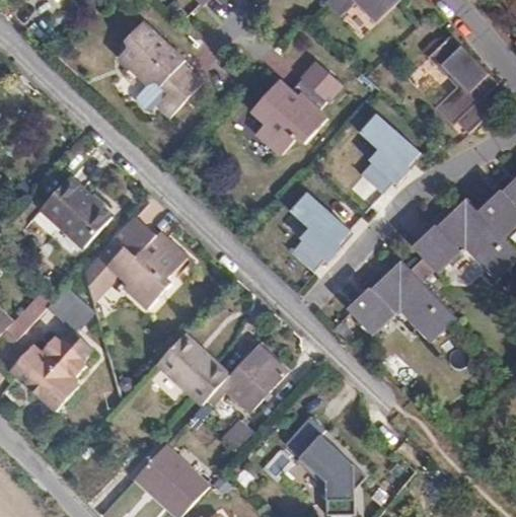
[(324,0),(339,14),(355,0),(375,20),(395,2),(397,0),(324,0)]
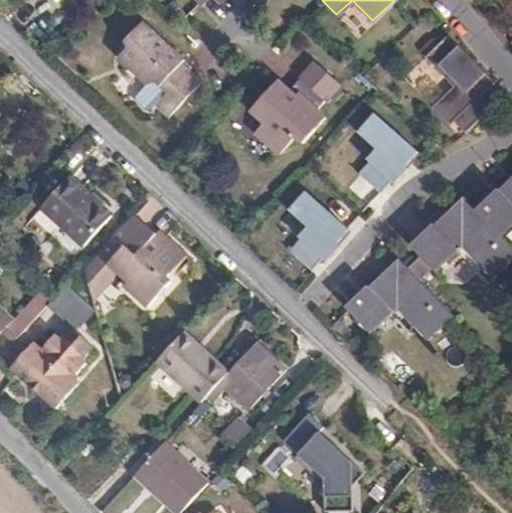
[(140,20),(127,35),(132,40),(125,48),(116,58),(144,86),(154,81),(164,92),(152,104),(166,117),(198,81),(179,63),(182,59),(140,20)]
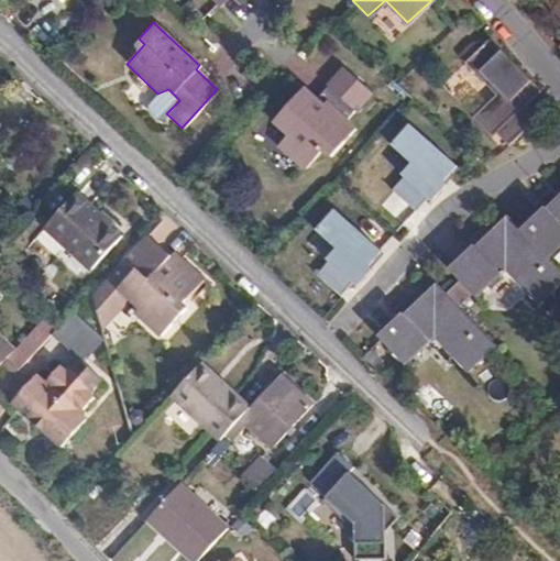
[(495,132),(506,144),(536,116),(525,103),(539,89),(489,37),(483,42),(465,61),(497,94),(472,119),(490,136),(495,132)]
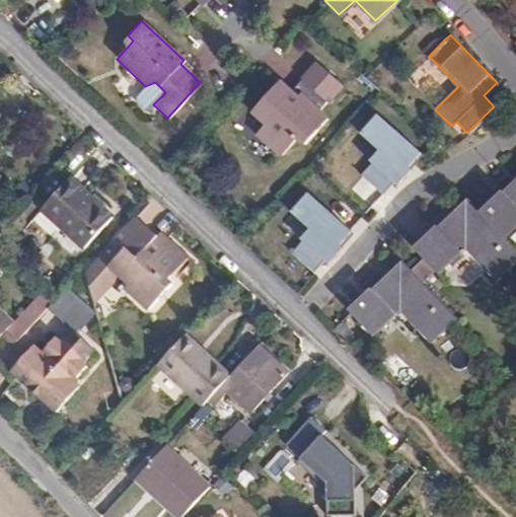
[(133,41),(128,35),(123,41),(126,49),(133,41)]
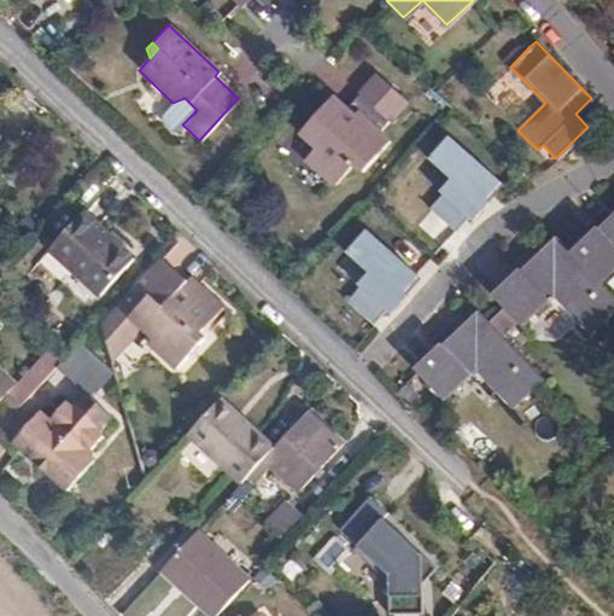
[(375,74),(357,93),(376,109),(367,120),(357,110),(352,115),(344,108),(332,97),(300,132),(316,146),(305,160),(333,182),(354,161),(362,169),(389,139),(379,129),(405,100),(375,74)]
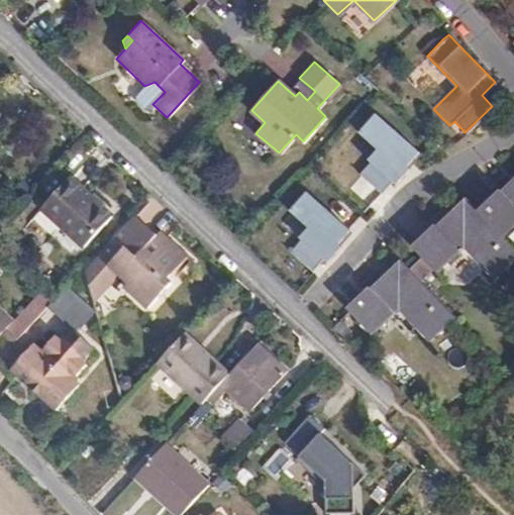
[(315,91),(299,78),(288,90),(295,96),(299,92),(307,100),(315,91)]
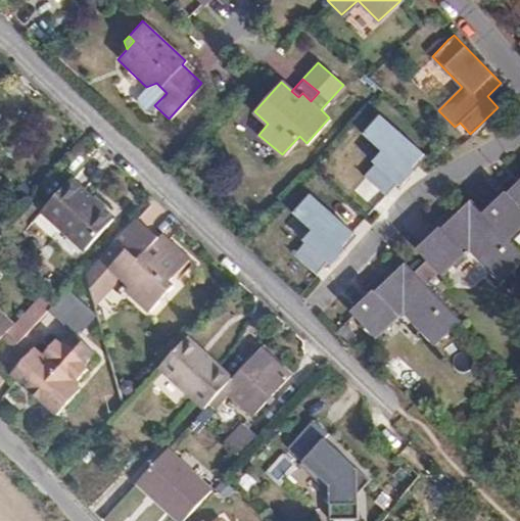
[(156,83),(146,87),(137,96),(137,101),(145,109),(151,108),(154,105),(167,93),(156,83)]
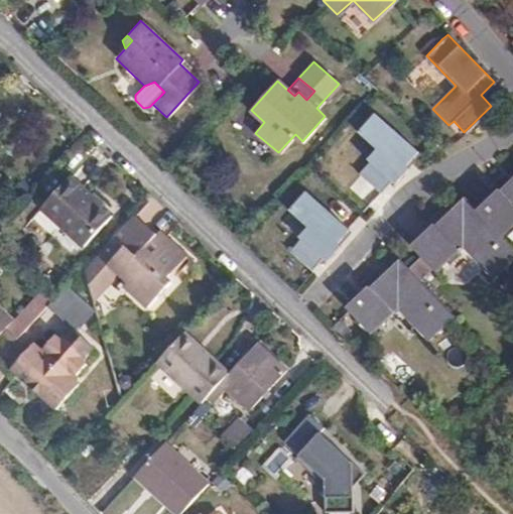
[(392,110),(385,104),(379,110),(385,116),(392,110)]
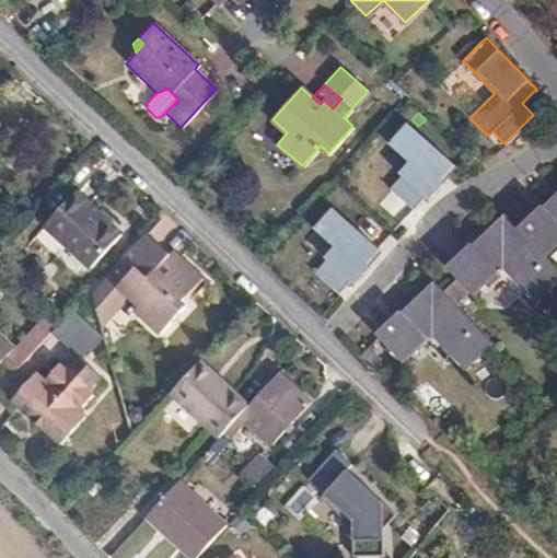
[(427,142),(407,125),(397,136),(417,152),(427,142)]
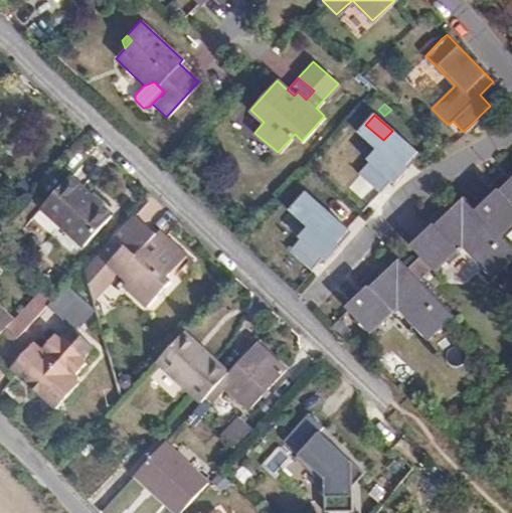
[(380,149),(356,128),(327,159),(350,180),(380,149)]
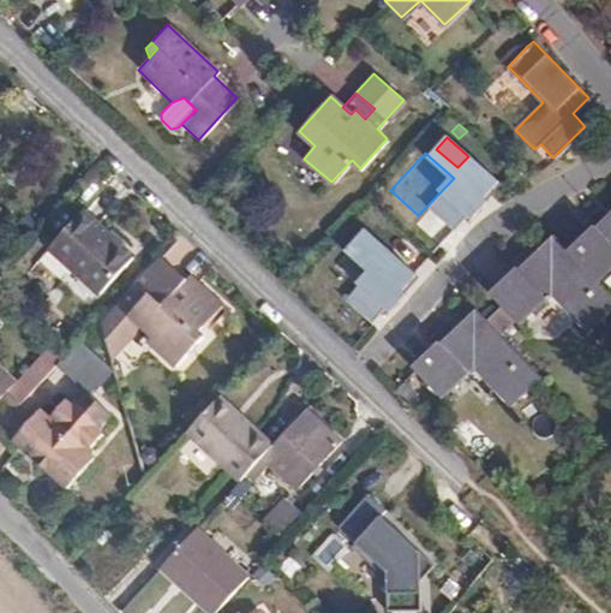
[(610,207),(593,225),(592,224),(565,248),(597,280),(610,265),(610,207)]
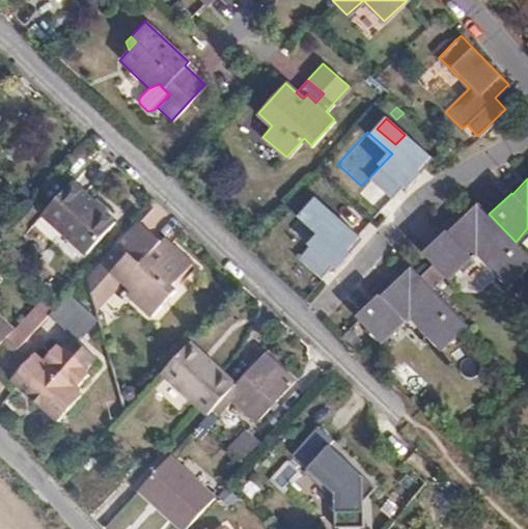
[(113,221),(68,181),(39,212),(84,252),(113,221)]
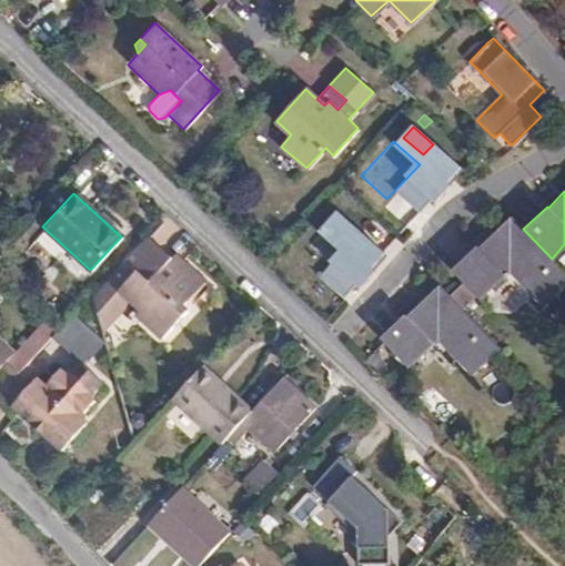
[(543,305),(564,285),(564,272),(552,259),(523,229),(511,216),(477,248),(476,246),(452,270),(463,282),(478,300),(505,276),(502,273),(511,265),(534,289),(531,292),(543,305)]
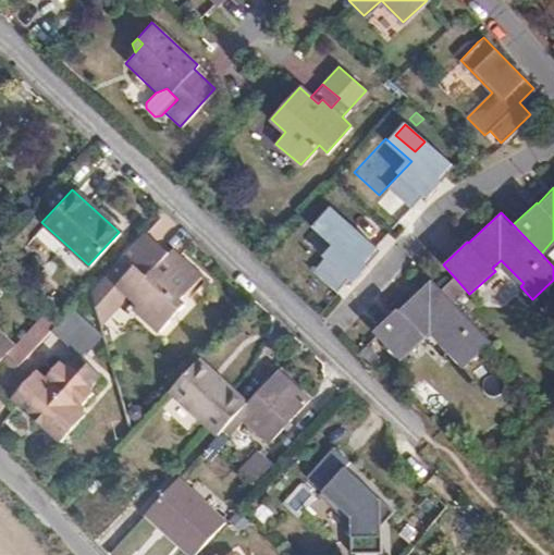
[(90,291),(110,308),(123,292),(136,303),(133,307),(158,331),(182,303),(177,298),(198,275),(174,254),(169,260),(162,255),(165,251),(144,232),(90,291)]
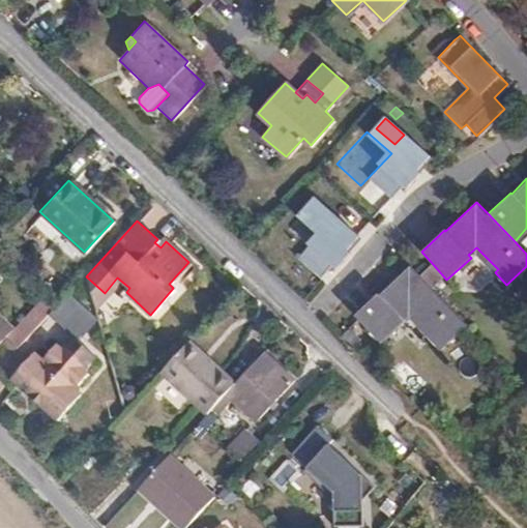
[(353,315),(356,319),(378,343),(401,321),(398,318),(406,311),(429,334),(426,338),(438,350),(461,327),(465,324),(419,275),(408,264),(377,294),(376,293),(353,315)]
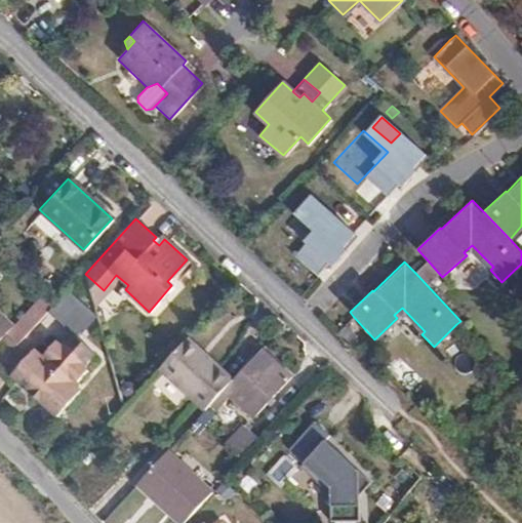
[(84,275),(91,303),(104,290),(85,274),(84,275)]
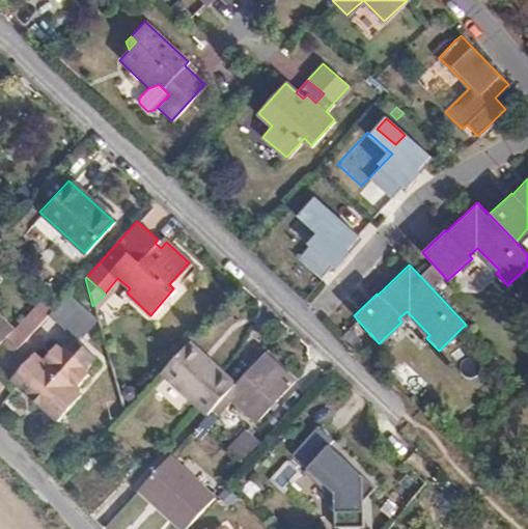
[(0,340),(3,337),(16,347),(52,308),(39,298),(10,329),(0,319),(0,340)]
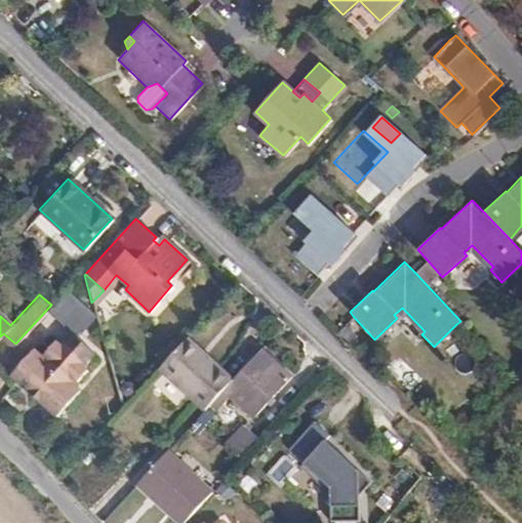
[(92,353),(69,330),(57,343),(54,339),(40,355),(32,349),(8,373),(54,416),(78,390),(72,384),(85,368),(81,365),(92,353)]
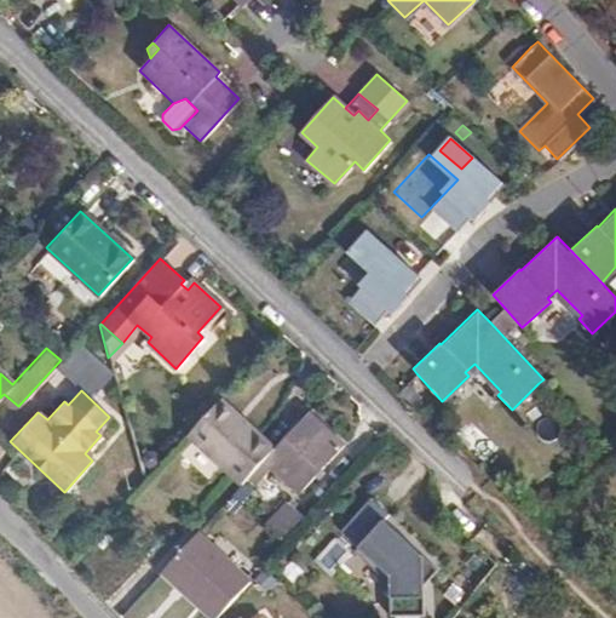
[(0,405),(11,416),(18,406),(4,394),(0,398),(0,405)]
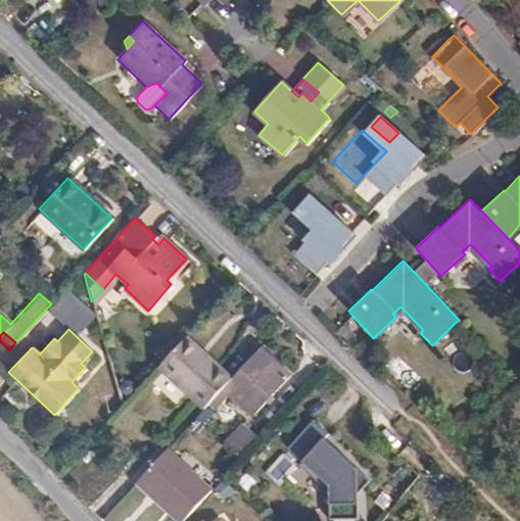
[(185,336),(157,367),(202,408),(208,400),(230,377),(185,336)]
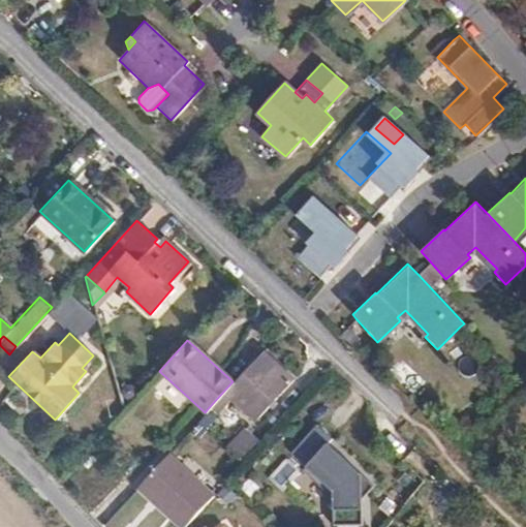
[(292,378),(261,350),(233,381),(211,405),(215,410),(228,395),(255,419),(292,378)]
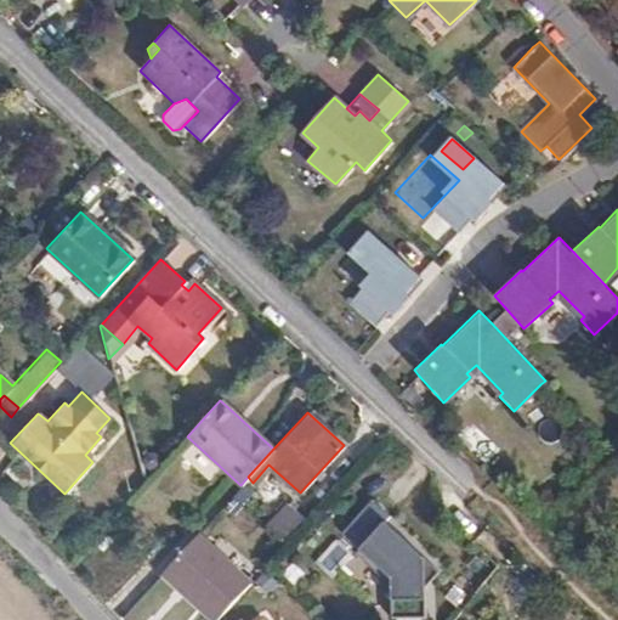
[(387,514),(373,501),(341,534),(357,548),(387,514)]
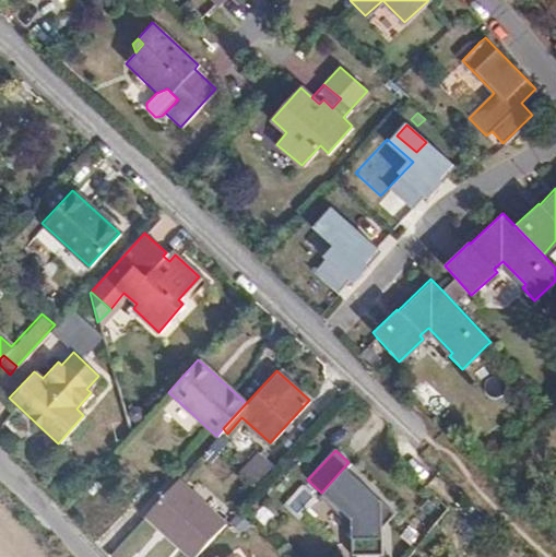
[(251,486),(272,464),(257,451),(237,472),(251,486)]
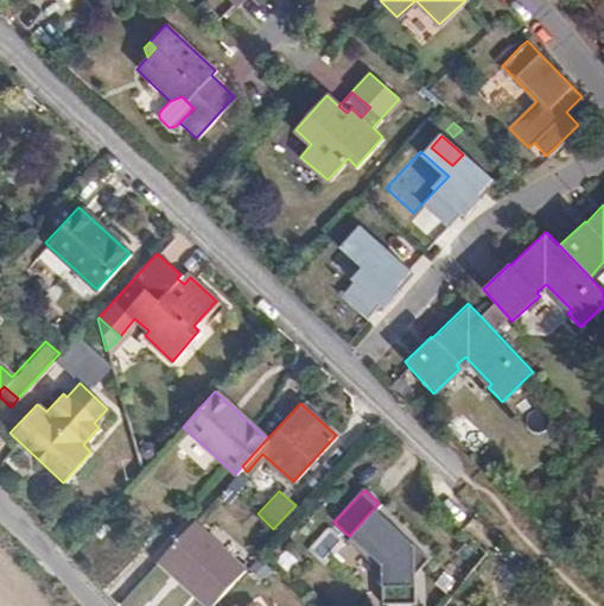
[(157,560),(205,605),(208,605),(243,568),(191,522),(157,560)]
